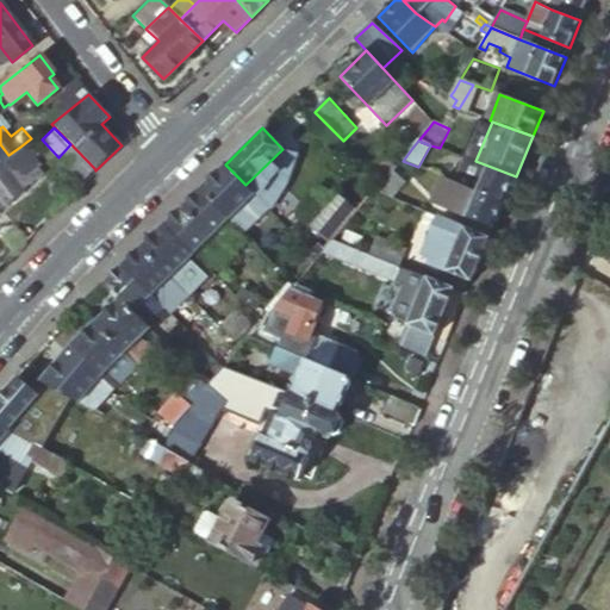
[(94,168),(70,144),(58,157),(80,181),(94,168)]
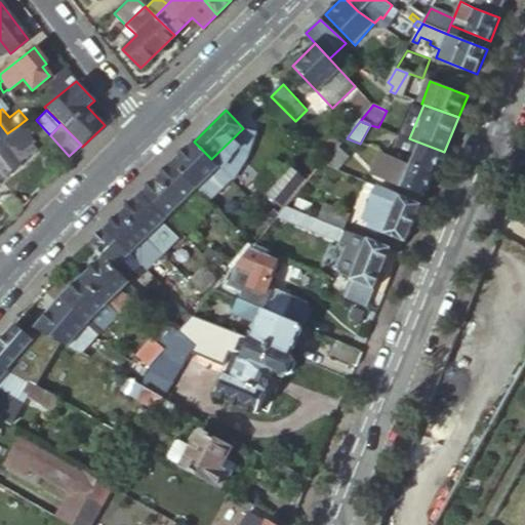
[(0,176),(17,164),(16,162),(34,149),(17,126),(7,133),(0,138),(0,176)]
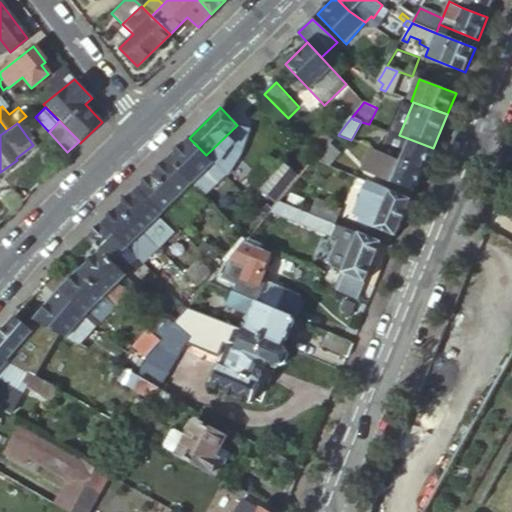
[(321,131),(311,141),(322,153),(325,150),(332,142),(321,131)]
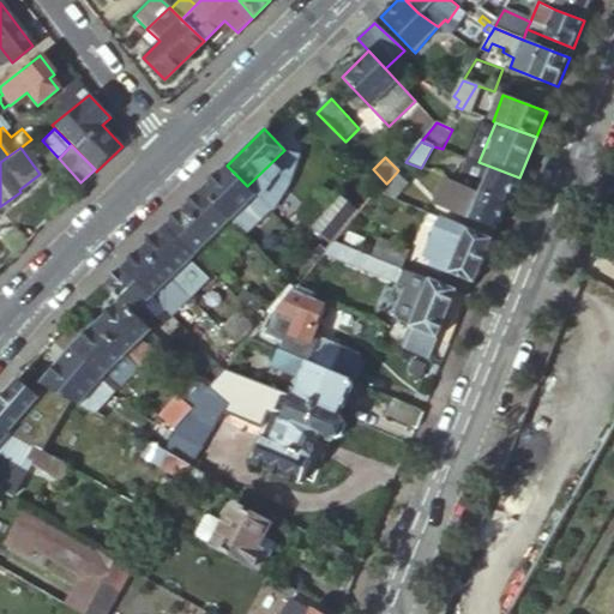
[(510,202),(519,178),(479,162),(469,186),(510,202)]
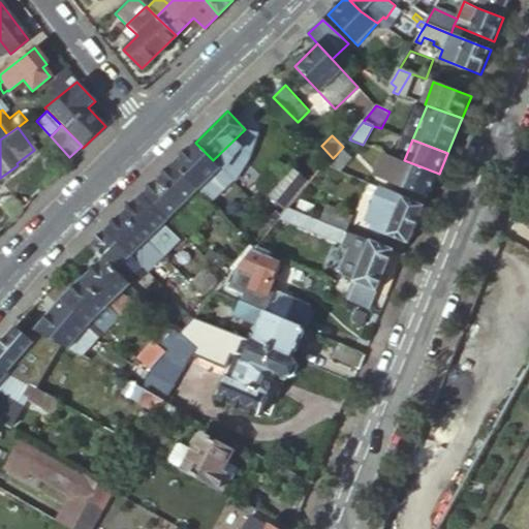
[(195,143),(174,164),(199,191),(209,201),(218,192),(208,181),(221,169),(213,160),(195,143)]
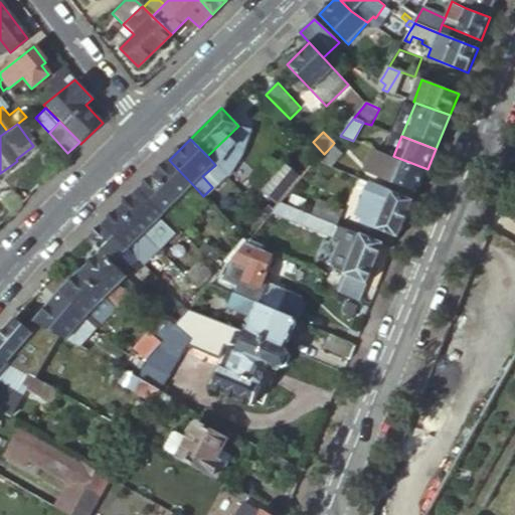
[(379,151),(376,150),(368,172),(395,183),(399,172),(374,162),(379,151)]
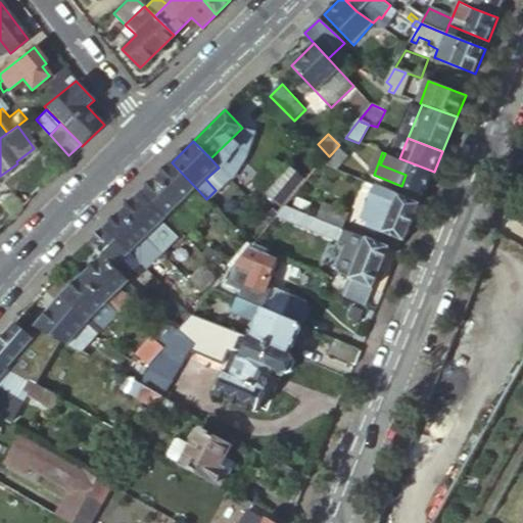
[(328,158),(322,165),(338,172),(344,158),(332,153),(329,156),(328,158)]
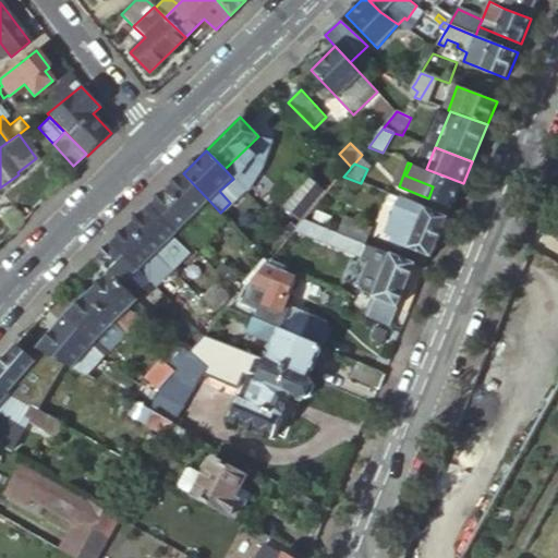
[(367,169),(361,183),(376,189),(380,174),(377,173),(379,168),(370,164),(367,169)]
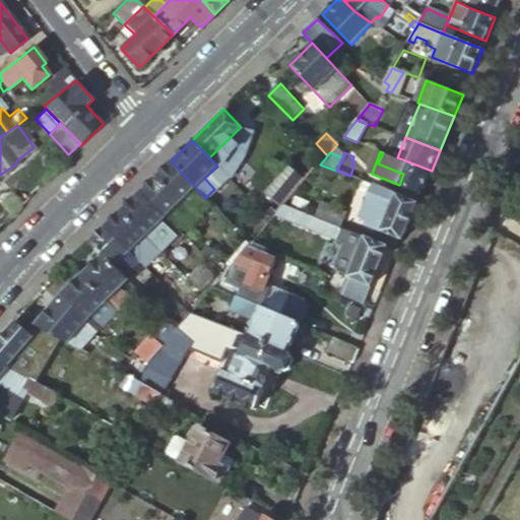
[(421,194),(432,171),(397,157),(383,152),(378,164),(403,174),(399,185),(421,194)]
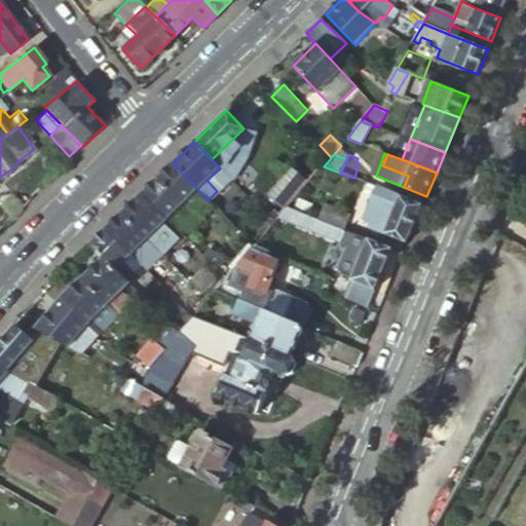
[(157,178),(197,220),(202,216),(198,212),(201,209),(190,196),(198,190),(173,163),(166,168),(157,178)]
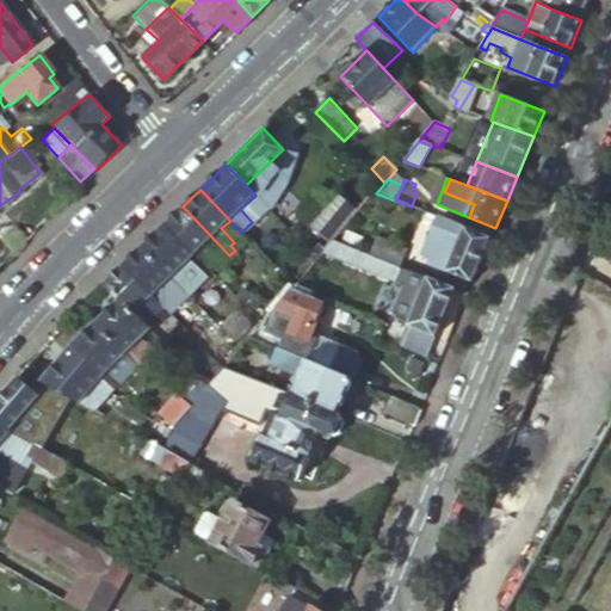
[(276,193),(264,204),(267,208),(277,217),(289,207),(276,193)]
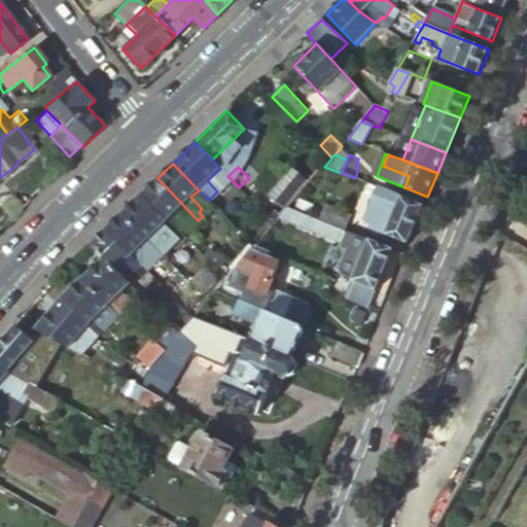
[(207,180),(217,191),(231,179),(227,176),(220,169),(207,180)]
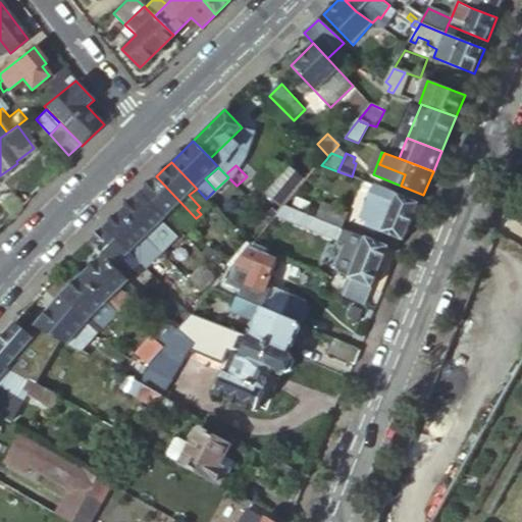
[(272,200),(271,208),(277,214),(278,212),(285,205),(294,196),(304,184),(308,180),(298,171),(272,200)]
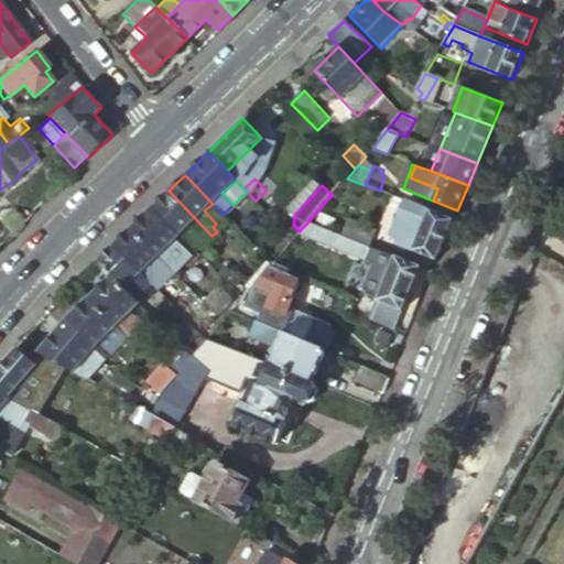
[(169,191),(152,206),(180,234),(187,227),(199,239),(204,235),(208,239),(212,236),(169,191)]
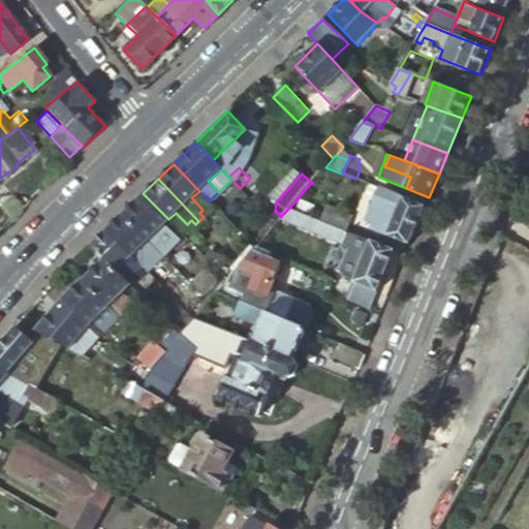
[(426,207),(381,189),(368,221),(378,225),(376,231),(385,235),(410,245),(426,207)]
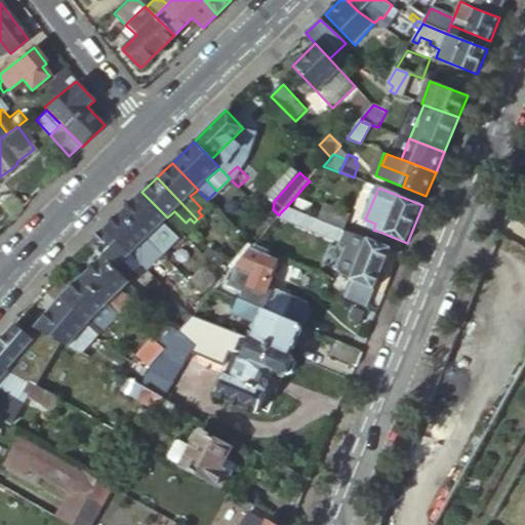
[(142,192),(137,196),(162,223),(167,217),(142,192)]
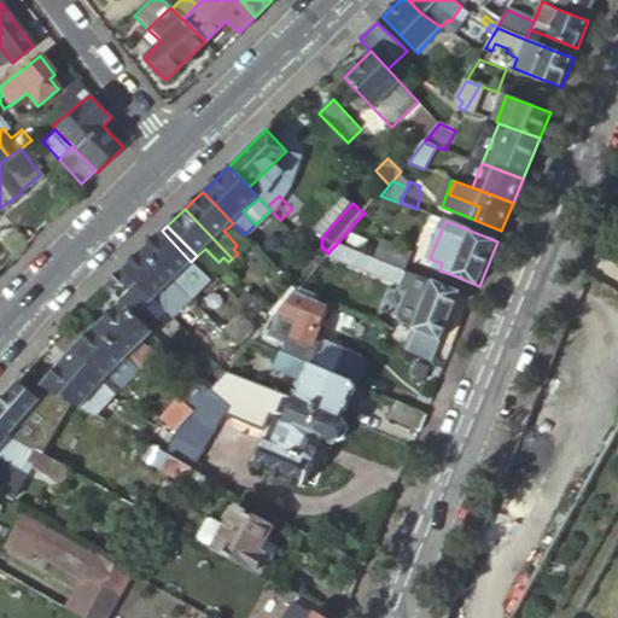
[(149,244),(144,249),(191,297),(196,293),(191,289),(196,283),(184,269),(191,262),(162,231),(149,244)]
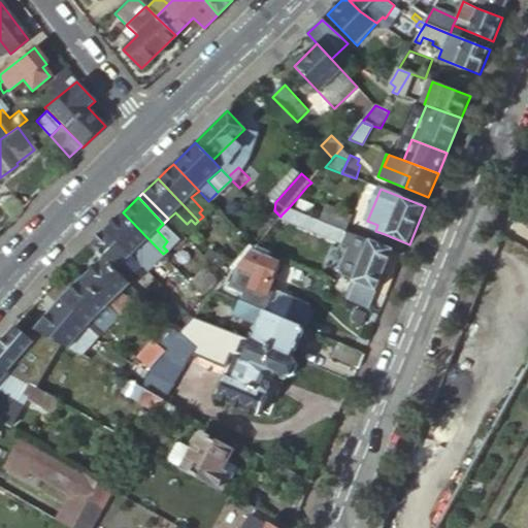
[(297,198),(289,207),(294,209),(303,213),(311,217),(317,205),(297,198)]
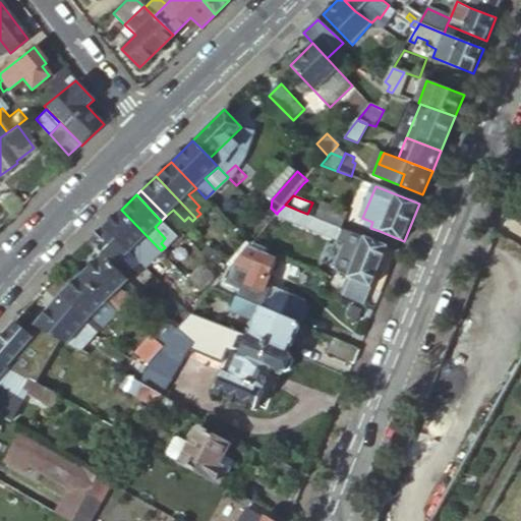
[(321,201),(314,217),(341,227),(347,213),(321,201)]
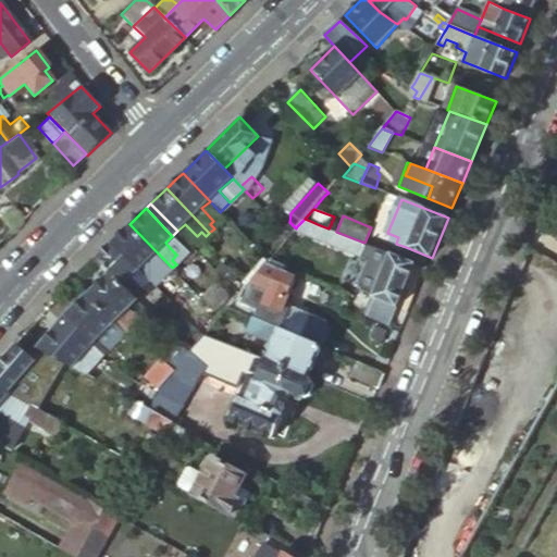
[(297,226),(296,229),(306,232),(310,221),(305,219),(297,226)]
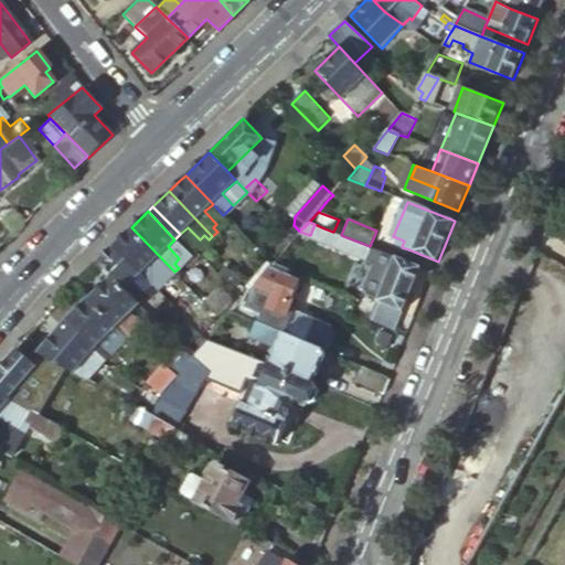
[(319,240),(324,228),(315,224),(310,235),(319,240)]
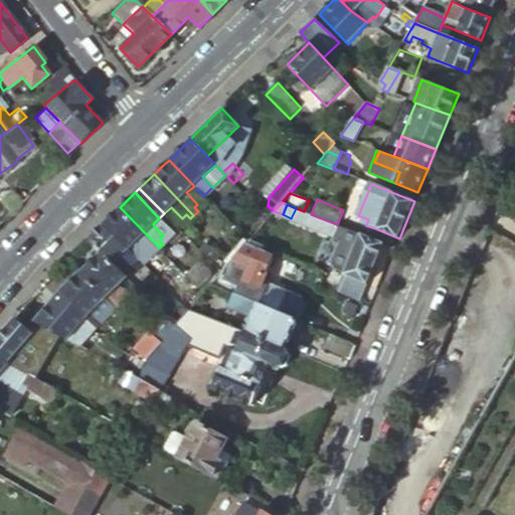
[(268,205),(262,211),(268,217),(274,211),(268,205)]
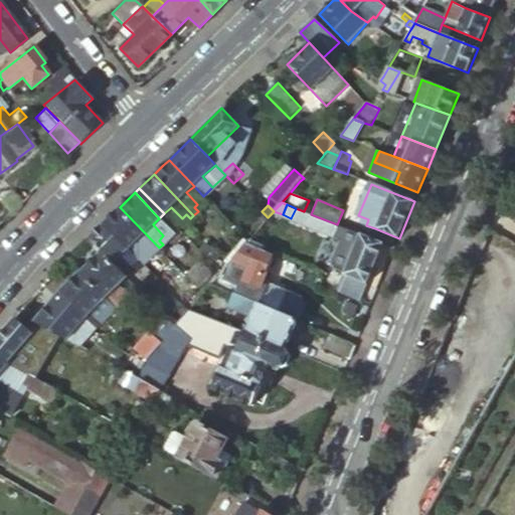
[(120,207),(104,222),(128,248),(136,240),(143,247),(147,251),(151,246),(156,251),(159,247),(120,207)]
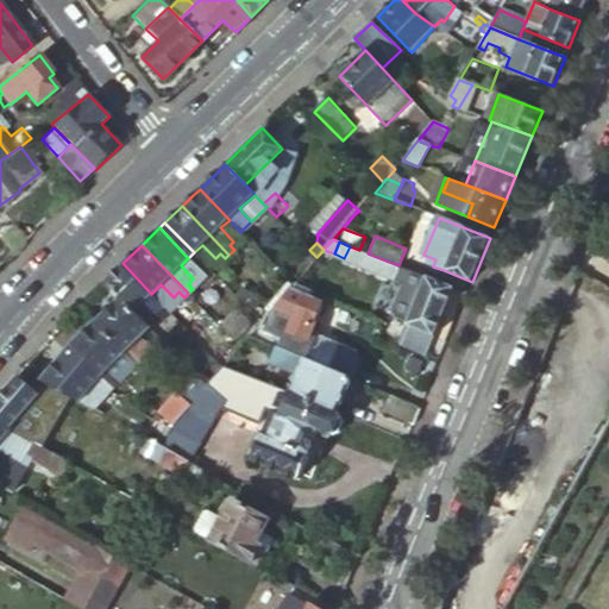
[(362,265),(368,253),(359,250),(350,246),(344,258),(362,265)]
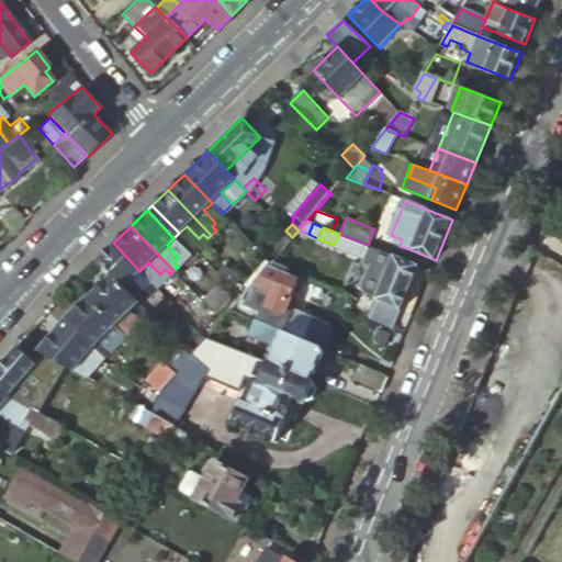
[(334,245),(364,257),(370,246),(368,245),(339,234),(334,245)]
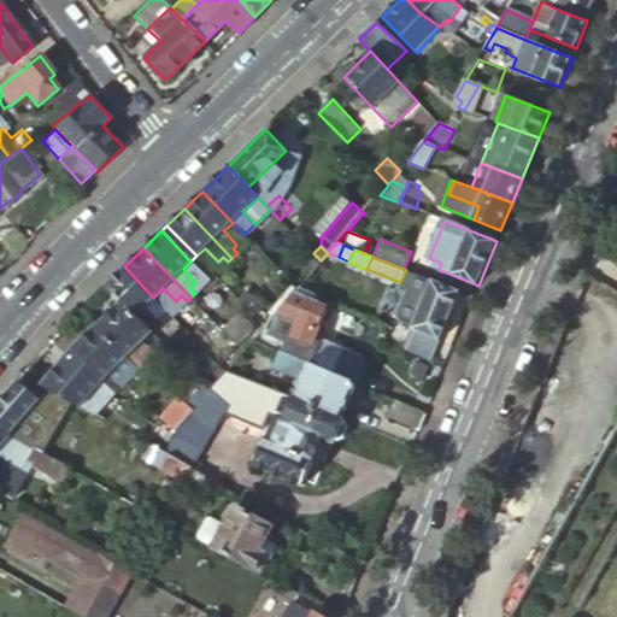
[(119,301),(151,331),(157,327),(153,323),(157,319),(145,306),(153,298),(124,266),(104,286),(119,301)]
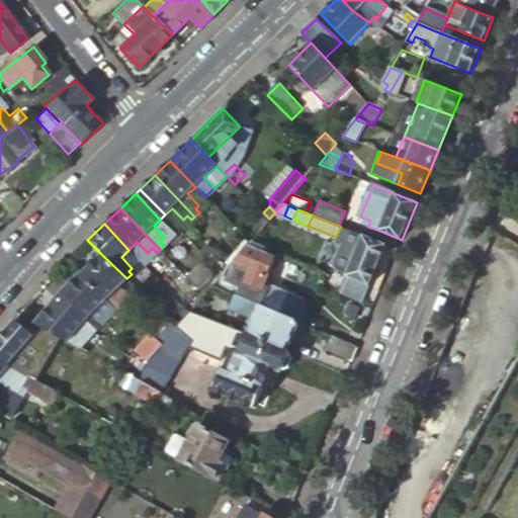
[(358,245),(338,291),(361,301),(385,244),(341,227),(336,237),(358,245)]
